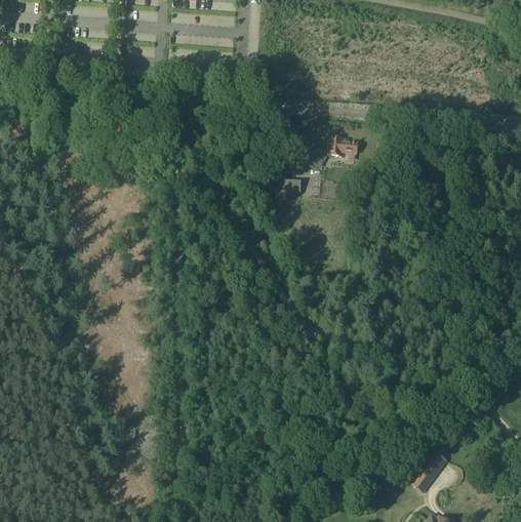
[(313,150),(313,162),(315,162),(315,166),(326,166),(326,162),(327,162),(330,157),(330,156),(347,156),(348,153),(361,154),(361,143),(348,143),(348,138),(332,138),(331,150),(313,150)]
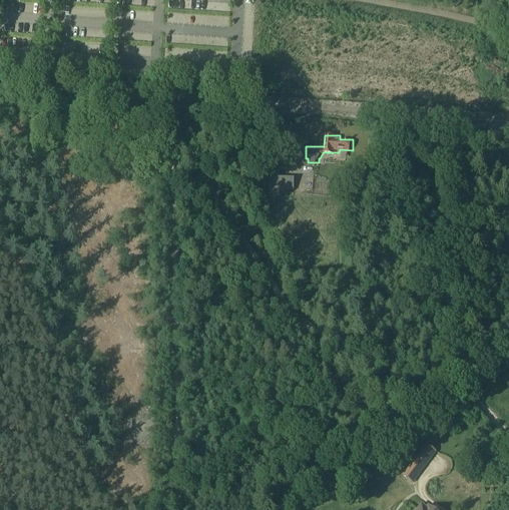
[(273,173),(273,187),(284,188),(298,188),(298,177),(298,174),(273,173)]
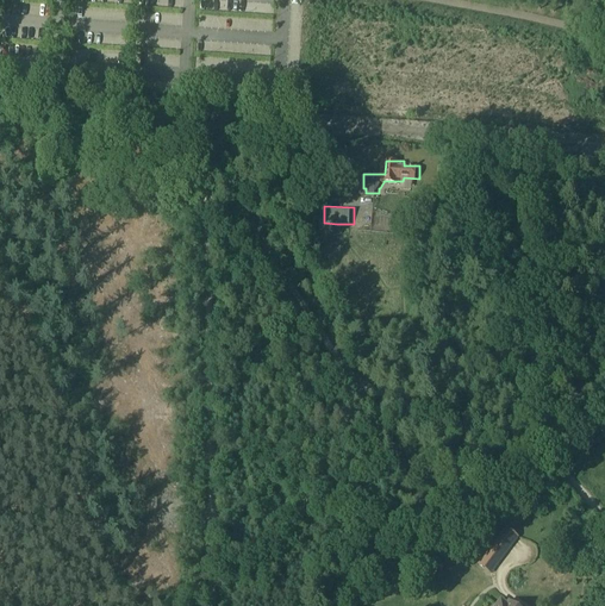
[(501,539),(492,554),(503,562),(513,549),(506,543),(501,539)]
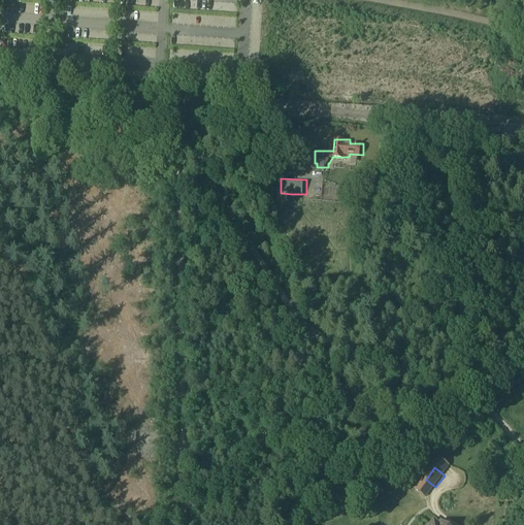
[(426,480),(419,488),(421,490),(429,495),(435,487),(426,480)]
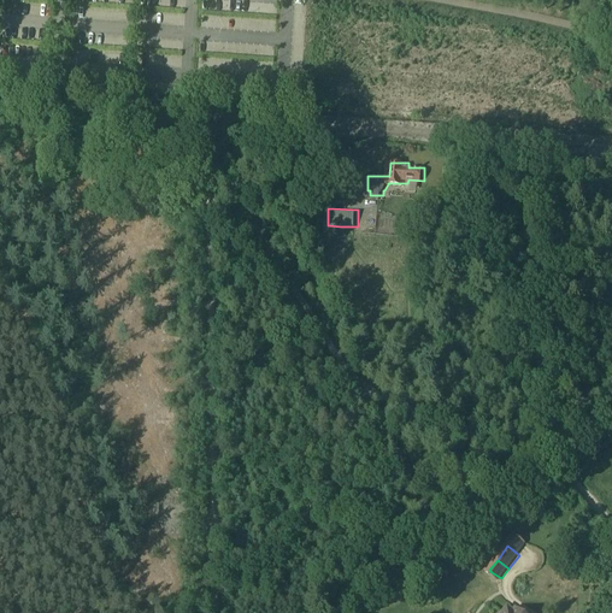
[(529,612),(515,602),(505,612),(529,612)]
